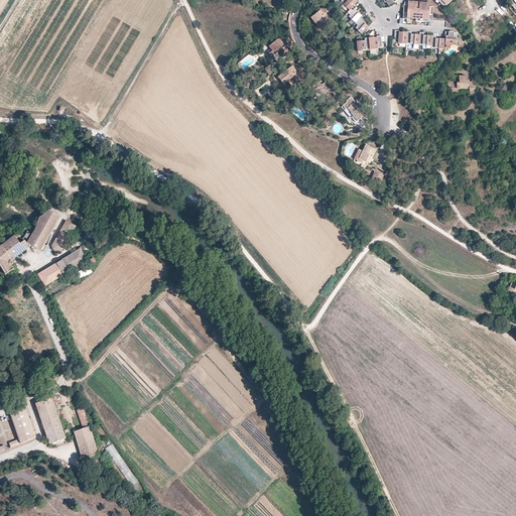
[(358,31),(362,34),(369,26),(363,21),(365,19),(362,16),(363,15),(356,9),(358,8),(355,5),(359,1),(357,0),(343,0),(342,1),(345,3),(344,5),(350,11),(347,14),(353,19),(352,20),(356,23),(354,25),(359,30),(358,31)]
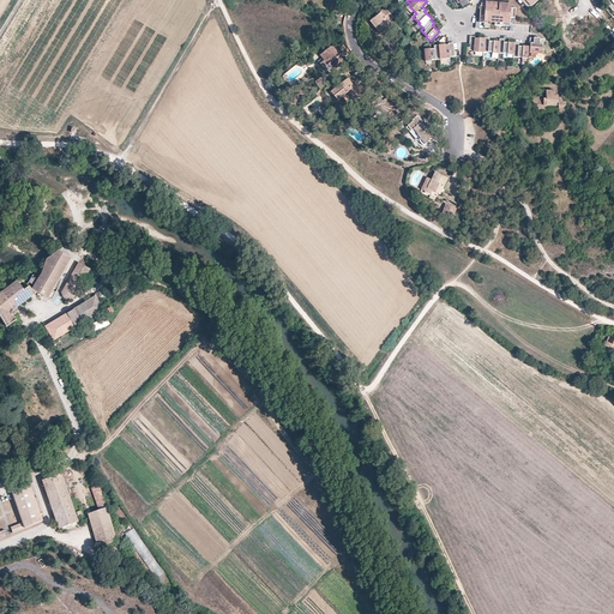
[(486,2),(486,4),(482,4),(481,6),(481,5),(480,23),(483,23),(483,24),(489,24),(491,22),(504,23),(504,25),(510,25),(510,24),(515,25),(516,8),(511,8),(511,4),(501,4),(500,11),(495,11),(495,2),(486,2)]
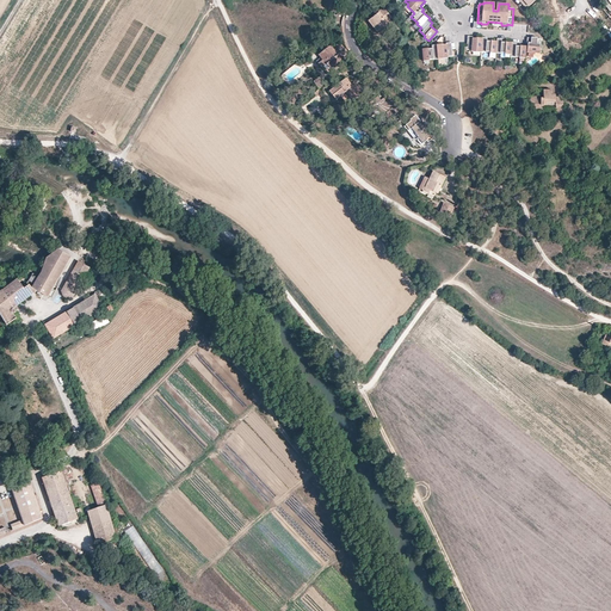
[(378,12),(378,13),(369,20),(377,32),(382,29),(381,28),(387,22),(393,18),(384,7),(378,12)]
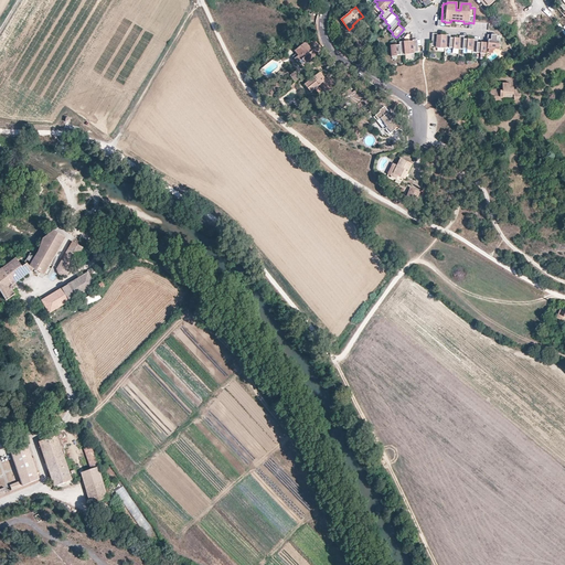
[(446,48),(450,48),(455,48),(455,49),(464,49),(468,49),(468,50),(472,50),(472,52),(477,53),(477,52),(481,52),(481,53),(487,54),(488,42),(482,42),(478,42),(478,39),(468,39),(465,39),(465,35),(460,35),(460,38),(455,38),(451,38),(451,34),(447,34),(447,35),(441,34),(441,35),(437,35),(438,33),(433,33),(433,45),(437,45),(436,48),(441,48),(446,48)]
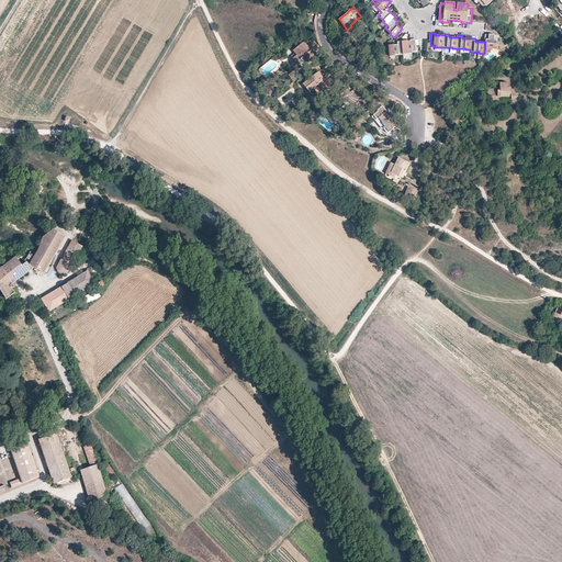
[(486,40),(485,48),(497,49),(498,35),(485,34),(485,40),(486,40)]
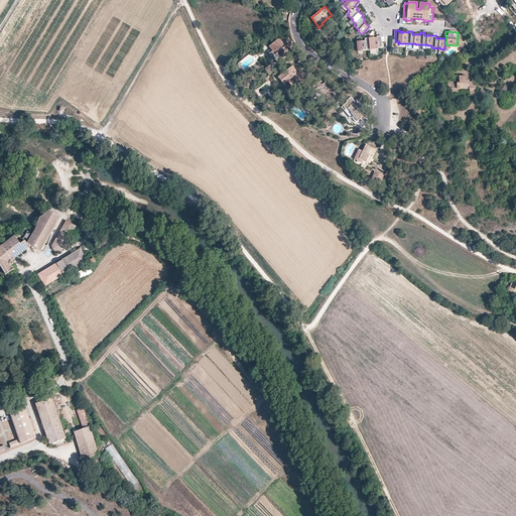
[(366,40),(358,41),(358,51),(363,50),(363,49),(379,48),(379,47),(382,47),(382,35),(378,36),(365,37),(366,40)]
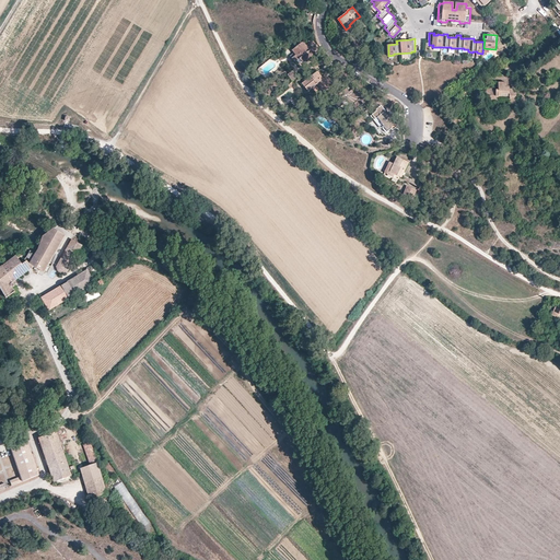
[(303,63),(313,55),(303,42),(292,50),(295,55),(303,63)]
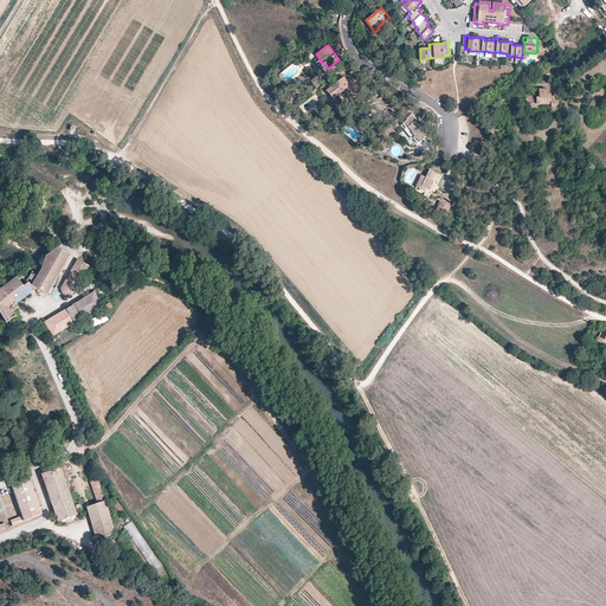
[(329,71),(328,69),(320,59),(317,62),(327,73),(329,71)]
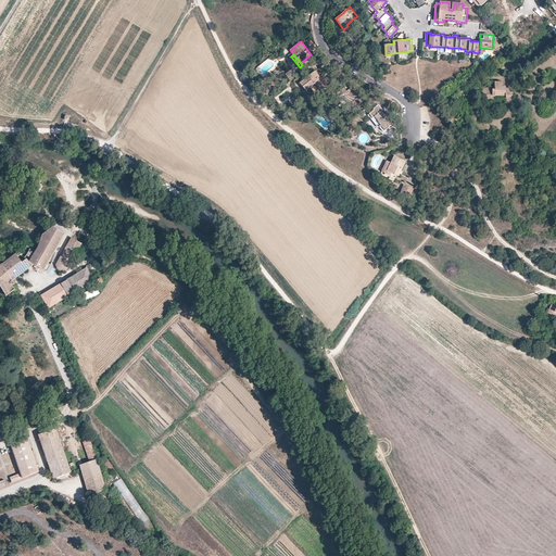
[(297,75),(291,70),(285,75),(289,80),(297,75)]
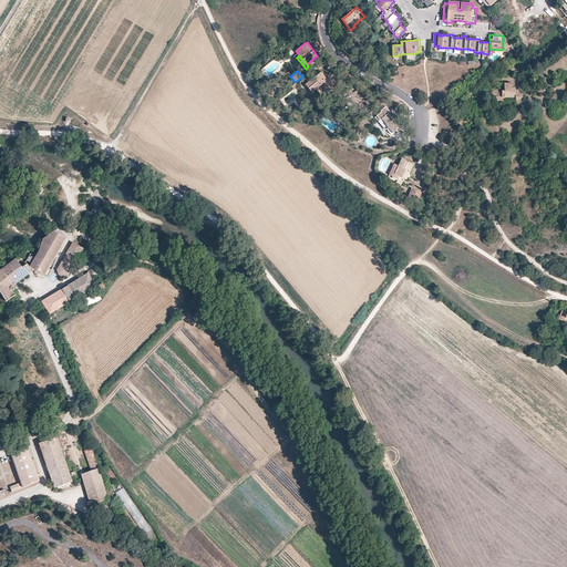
[(306,85),(311,93),(316,90),(323,98),(338,85),(333,79),(331,80),(330,81),(328,79),(327,80),(326,79),(321,72),(306,85)]
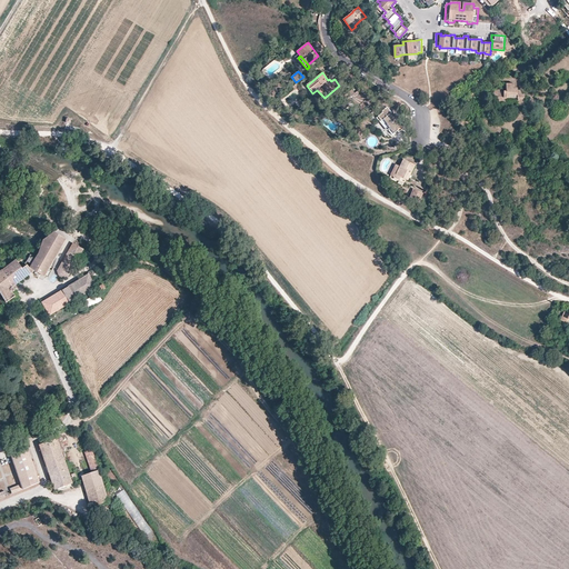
[(515,85),(506,85),(506,91),(501,91),(501,90),(493,90),(493,100),(499,100),(499,105),(509,103),(509,101),(518,101),(518,106),(525,106),(525,95),(522,95),(522,90),(518,90),(515,90),(515,88),(515,85)]
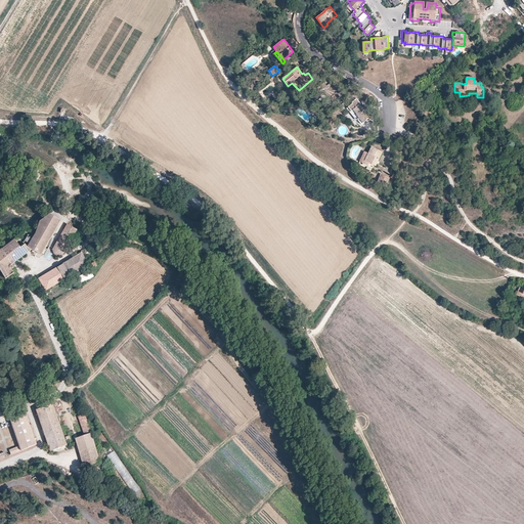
[(330,86),(328,87),(324,83),(314,90),(316,93),(311,96),(317,101),(321,98),(319,96),(324,92),(329,98),(328,99),(325,101),(329,105),(340,97),(337,92),(336,93),(330,86)]
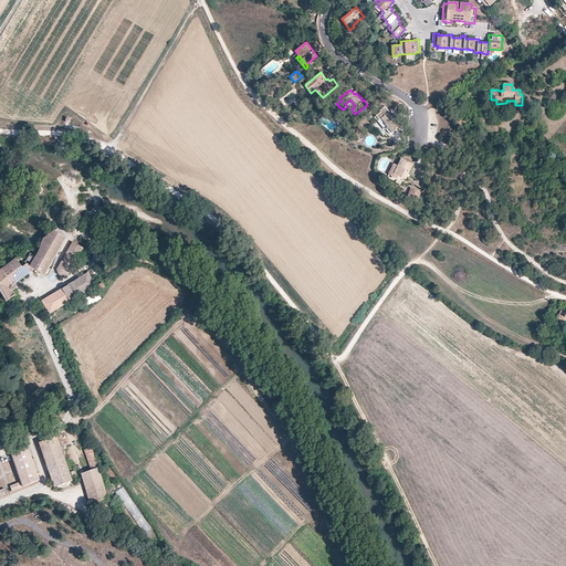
[(402,127),(392,115),(391,116),(388,113),(389,112),(386,106),(380,111),(381,112),(376,116),(379,121),(378,122),(380,124),(385,124),(387,128),(386,129),(389,134),(396,129),(397,130),(402,127)]
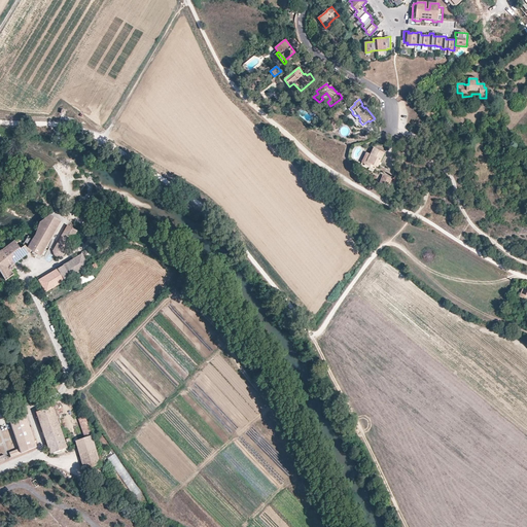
[(374,147),(371,154),(366,152),(361,163),(375,169),(376,167),(378,167),(385,153),(374,147)]
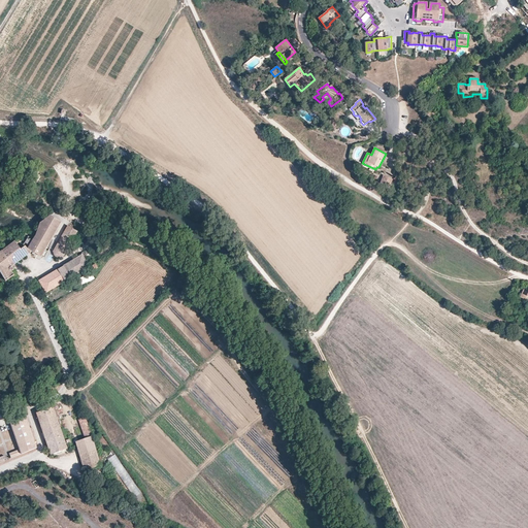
[(384,176),(380,184),(390,188),(393,180),(384,176)]
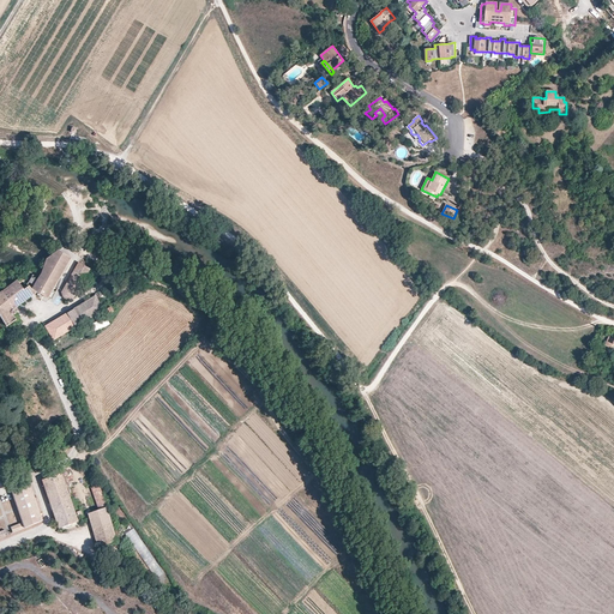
[(38,294),(50,299),(73,259),(60,252),(55,254),(47,262),(43,274),(41,278),(34,288),(32,289),(38,294)]
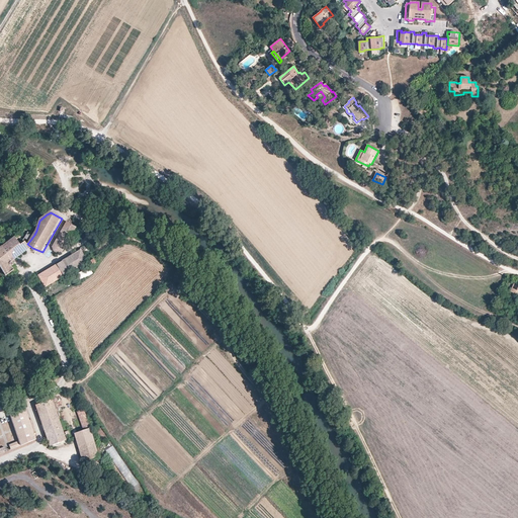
[(75,227),(76,226),(67,221),(56,241),(54,243),(53,245),(54,250),(57,251),(62,250),(67,241),(69,238),(70,237),(75,227)]
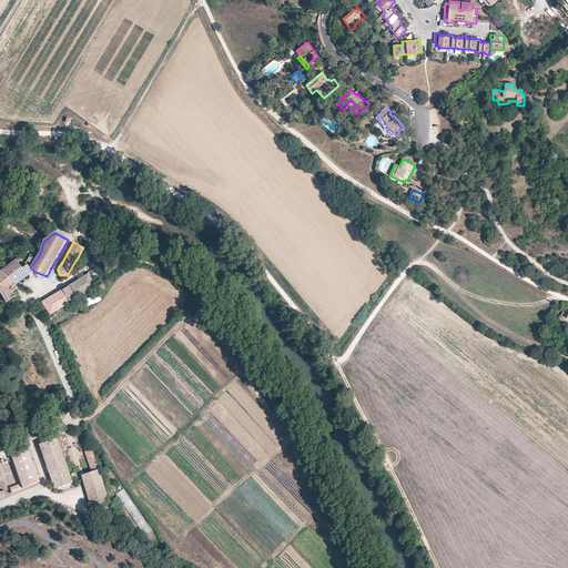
[(32,254),(26,263),(31,266),(38,257),(32,254)]
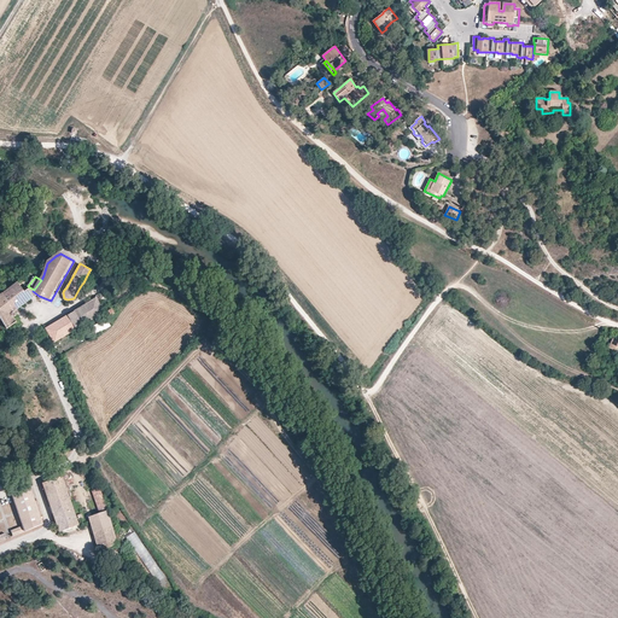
[(17,283),(22,289),(27,285),(23,279),(17,283)]
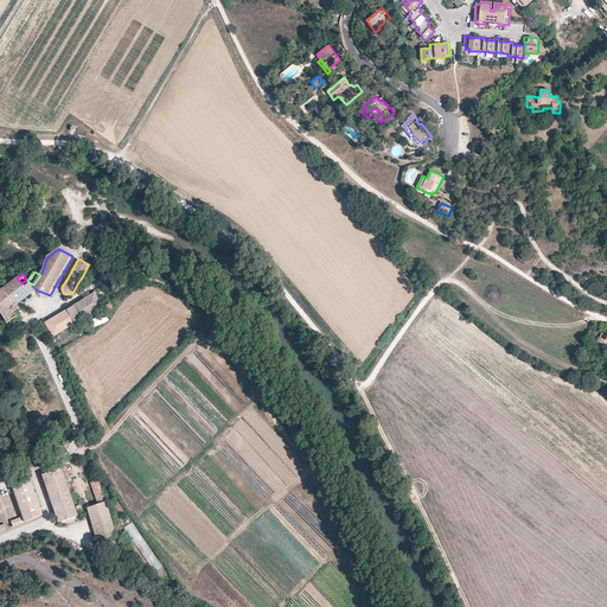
[(114,298),(135,283),(132,276),(110,292),(114,298)]
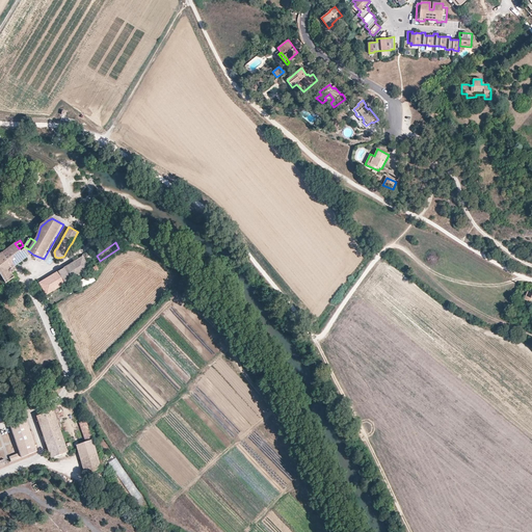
[(0,272),(1,274),(6,283),(15,278),(10,273),(12,272),(14,272),(15,270),(14,269),(27,259),(19,248),(15,243),(7,248),(2,253),(0,254),(0,272)]
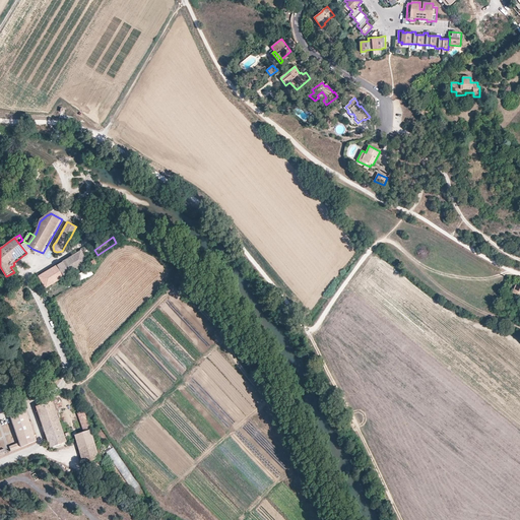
[(33,249),(27,245),(26,243),(21,247),(26,253),(33,249)]
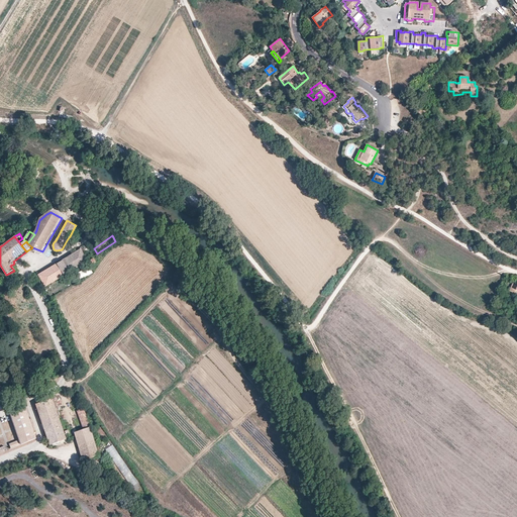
[(97,255),(97,254),(90,244),(80,250),(86,262),(87,263),(89,261),(93,259),(97,255)]
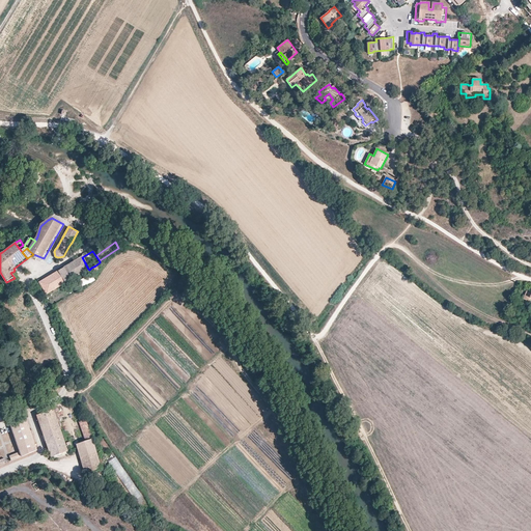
[(88,269),(82,257),(81,256),(39,282),(47,294),(88,269)]
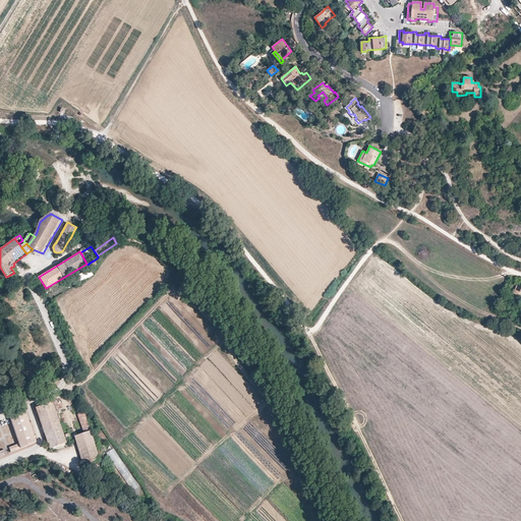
[(52,401),(36,407),(48,440),(51,448),(66,442),(52,401)]
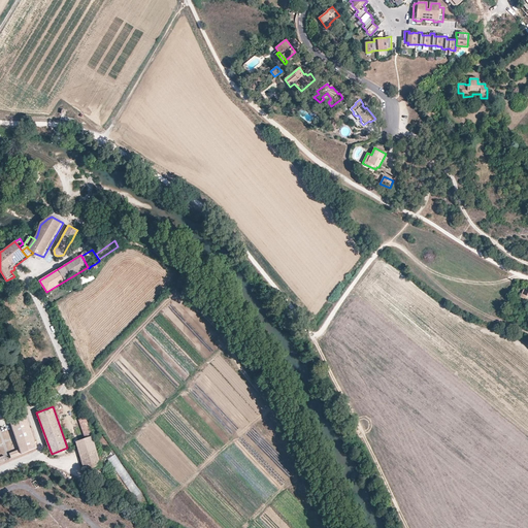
[(10,454),(11,458),(37,448),(26,416),(9,423),(17,442),(20,450),(10,454)]
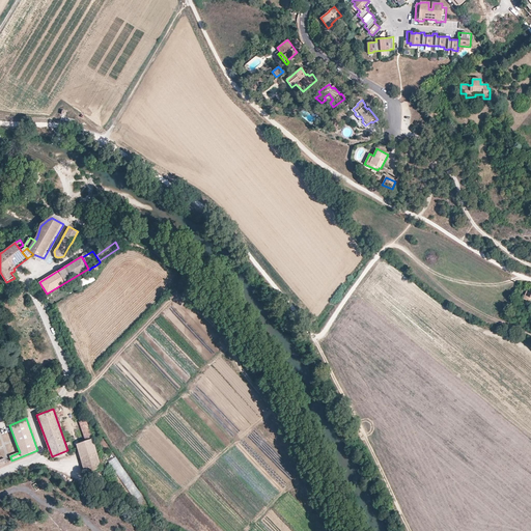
[(87,442),(92,440),(85,418),(84,419),(84,421),(80,422),(87,442)]
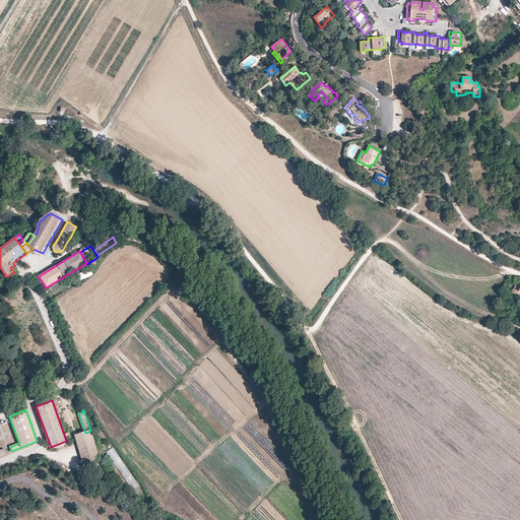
[(100,461),(90,431),(85,433),(75,436),(84,465),(100,461)]
